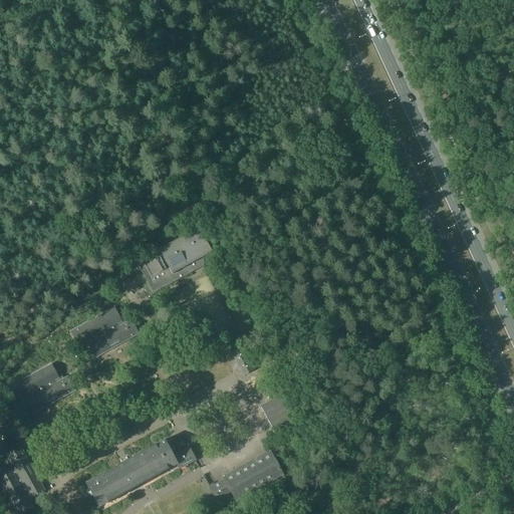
[(204,257),(214,252),(200,227),(160,249),(138,262),(156,293),(207,264),(204,257)]
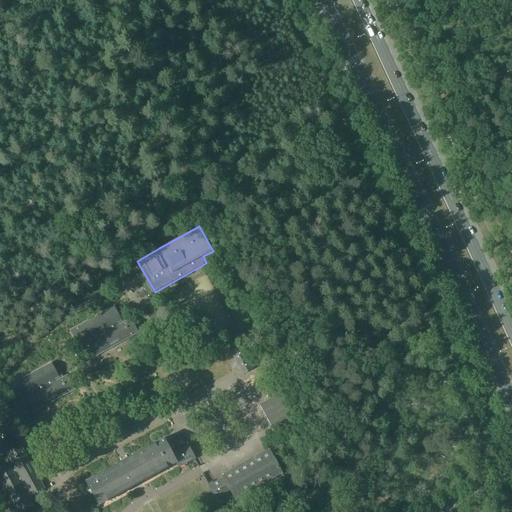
[(96,356),(139,332),(132,319),(124,323),(116,307),(72,330),(80,343),(87,339),(96,356)]
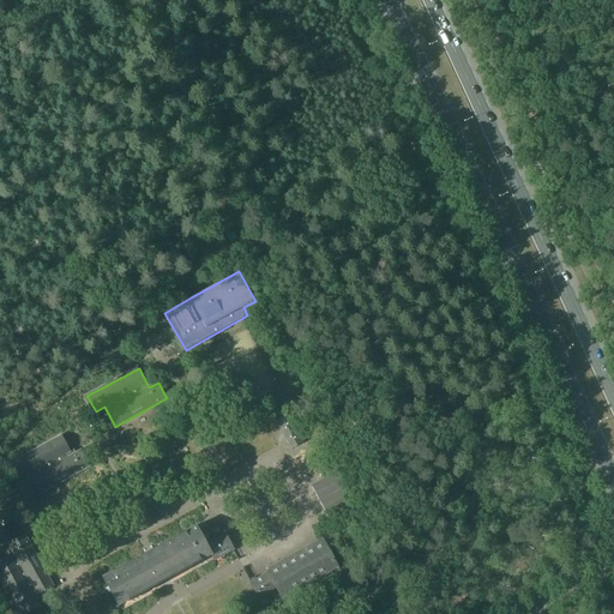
[(293,449),(305,443),(290,414),(278,421),(293,449)]
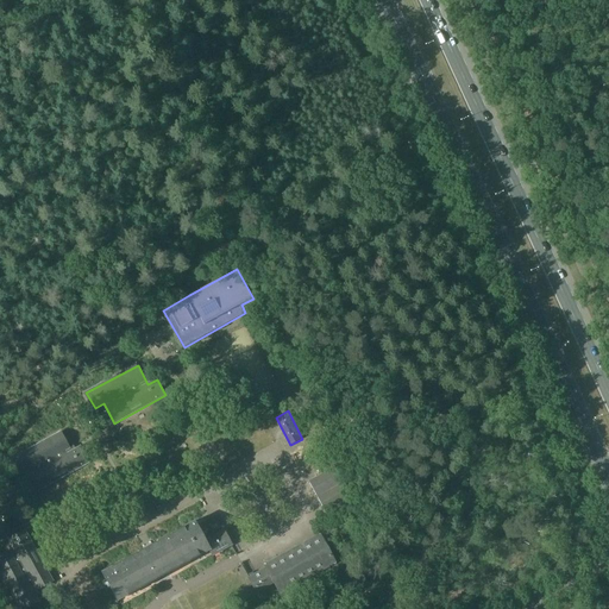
[(62,432),(17,457),(11,460),(20,476),(29,471),(39,490),(92,462),(82,446),(73,451),(62,432)]
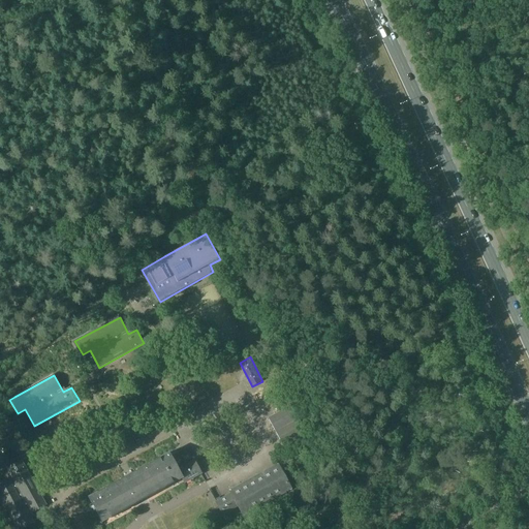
[(283,443),(306,431),(290,404),(269,417),(283,443)]
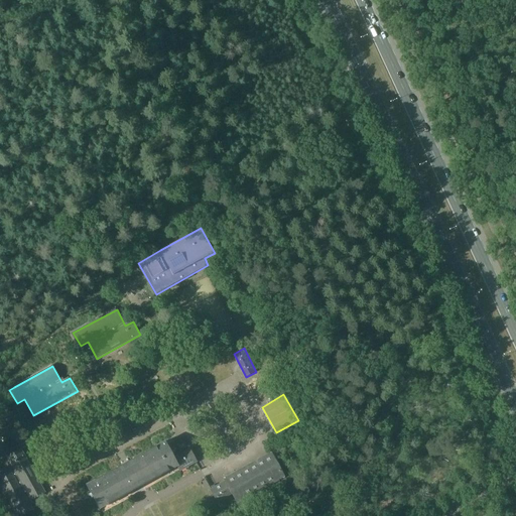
[(181,472),(197,463),(198,463),(190,449),(185,441),(170,449),(165,442),(88,486),(101,509),(178,467),(181,472)]
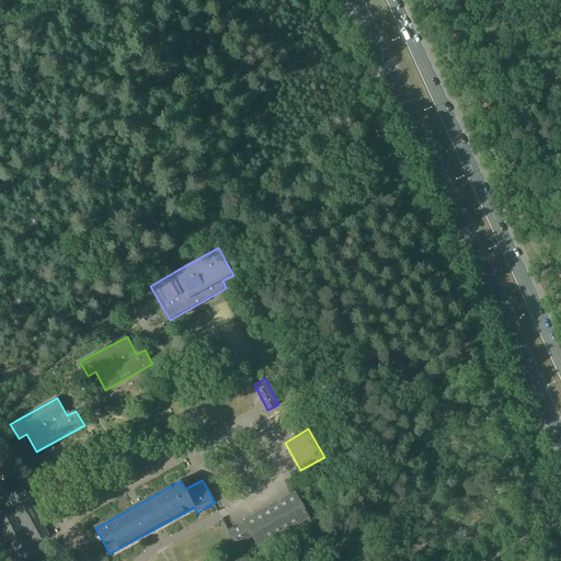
[(14,505),(0,512),(0,521),(21,560),(23,560),(37,554),(32,546),(50,536),(24,489),(10,496),(14,505)]
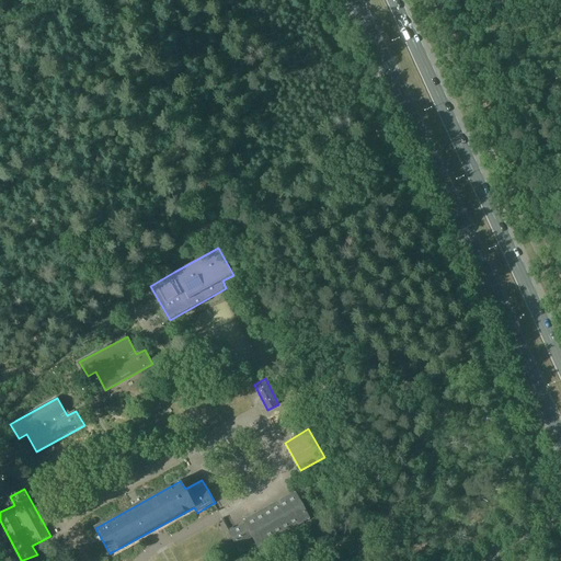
[(311,517),(298,495),(296,491),(244,521),(247,523),(230,533),(238,546),(254,537),(260,547),(311,517)]
